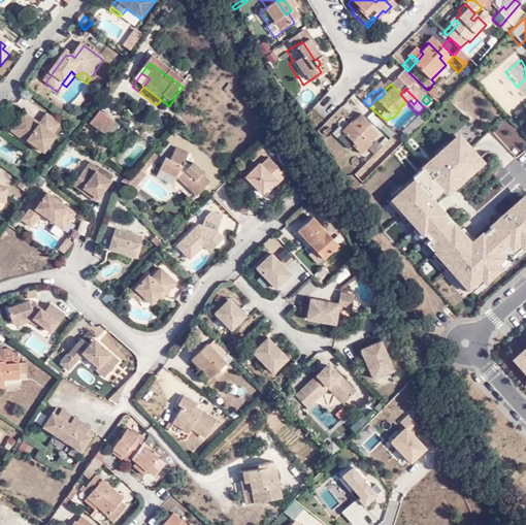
[(31,140),(29,143),(44,156),(57,141),(54,139),(62,130),(48,119),(43,124),(47,128),(43,133),(40,129),(25,118),(15,130),(22,136),(23,134),(31,140)]
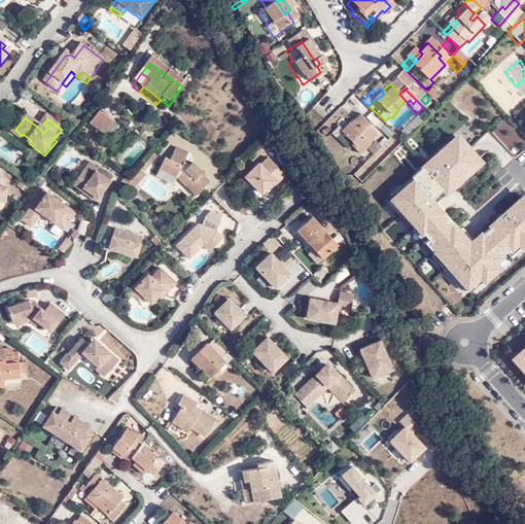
[(88,132),(102,142),(112,130),(98,118),(88,132)]
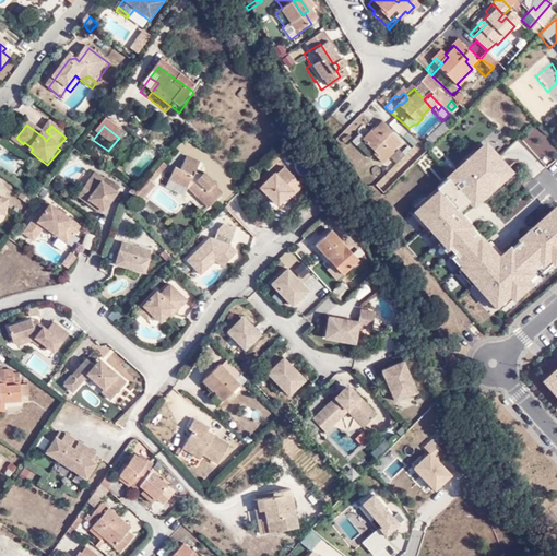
[(363,163),(364,165),(375,175),(386,162),(383,160),(390,152),(380,142),(382,140),(371,129),(364,137),(366,139),(359,146),(357,143),(353,150),(364,161),(363,163)]
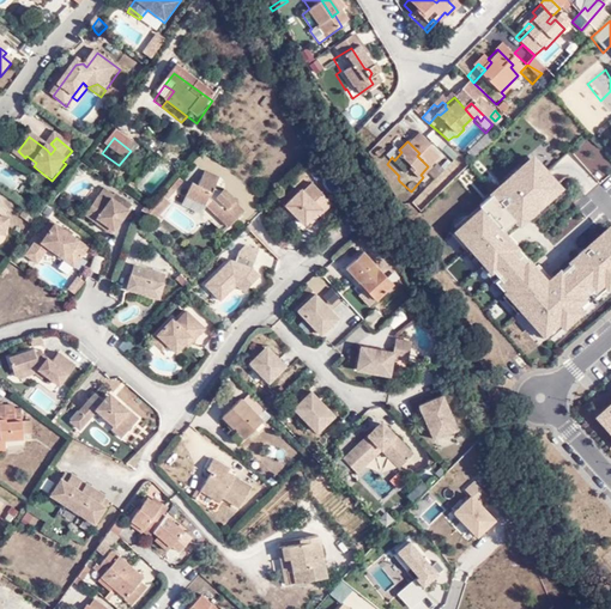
[(584,142),(573,160),(597,175),(604,163),(602,162),(605,156),(584,142)]
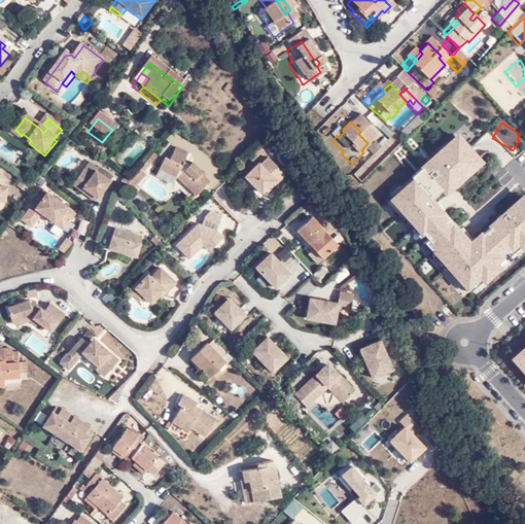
[(27,145),(29,143),(31,140),(23,134),(22,136),(15,130),(11,134),(27,145)]
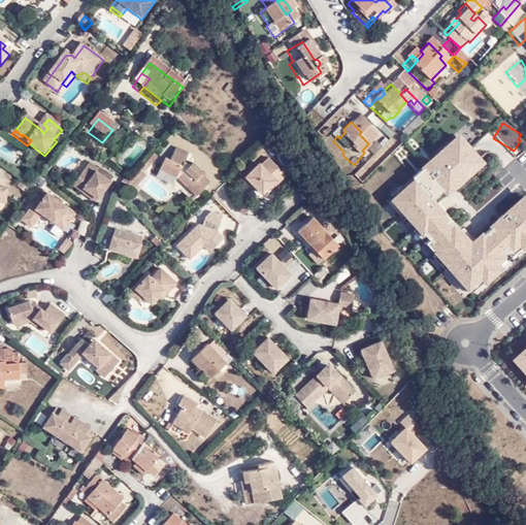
[(112,130),(102,142),(106,145),(116,133),(112,130)]
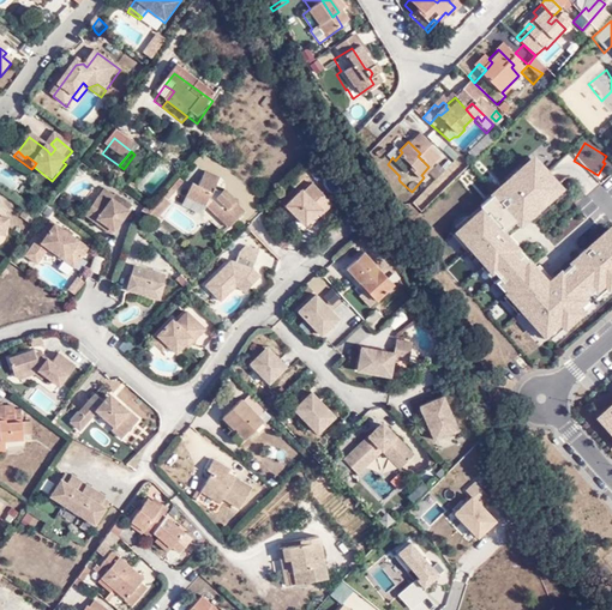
[(525,222),(565,186),(552,171),(534,151),(450,231),(546,340),(553,336),(551,332),(561,324),(565,330),(586,312),(581,306),(589,297),(587,295),(593,289),(597,291),(604,285),(610,290),(611,288),(611,221),(611,222),(576,253),(573,257),(575,260),(564,269),(562,266),(549,276),(540,267),(516,239),(505,228),(514,219),(521,225),(525,222)]
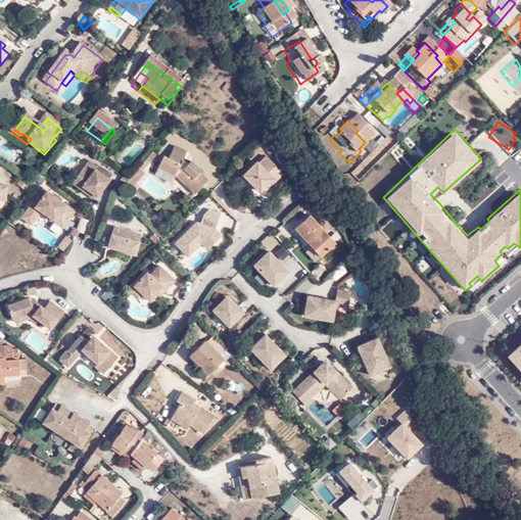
[(337,157),(340,154),(339,152),(340,150),(330,140),(324,145),(337,157)]
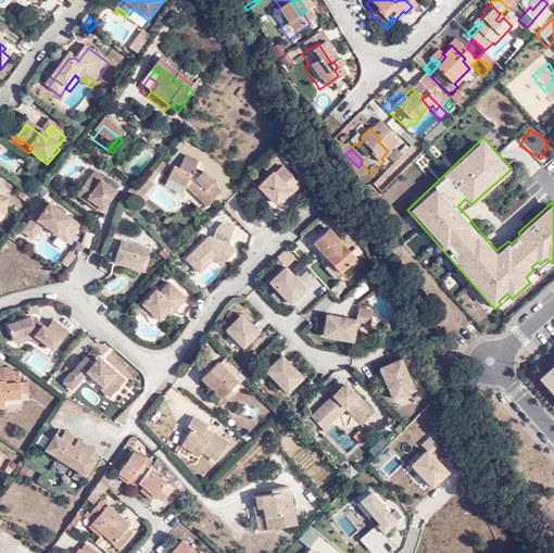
[(385,173),(392,165),(388,160),(379,168),(385,173)]
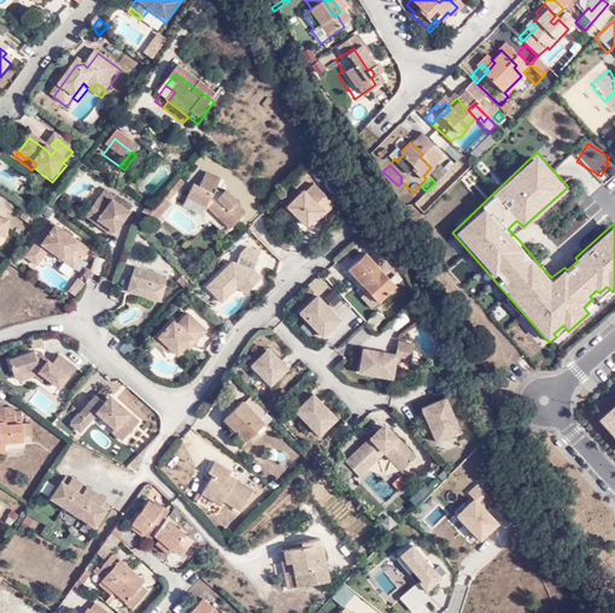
[(229,236),(245,218),(232,207),(234,206),(222,195),(218,200),(212,195),(217,186),(201,178),(193,193),(189,192),(183,205),(209,217),(229,236)]
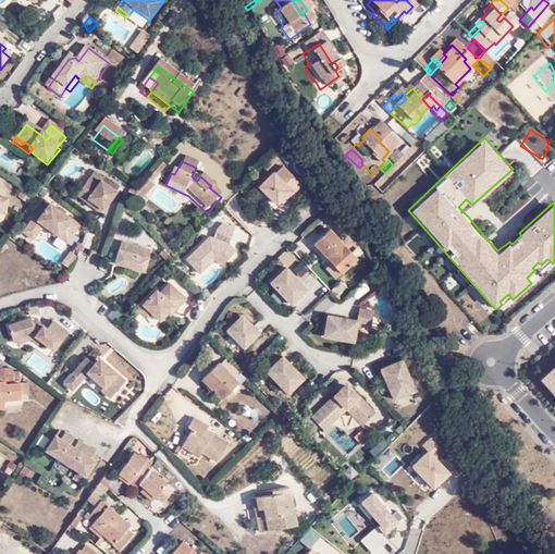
[(278,204),(287,193),(291,189),(294,194),(304,184),(285,167),(278,174),(274,172),(260,188),(278,204)]
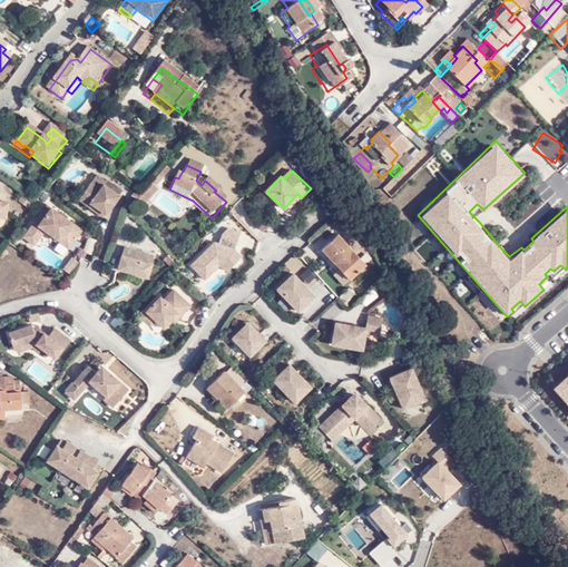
[(157,181),(150,189),(156,195),(163,186),(157,181)]
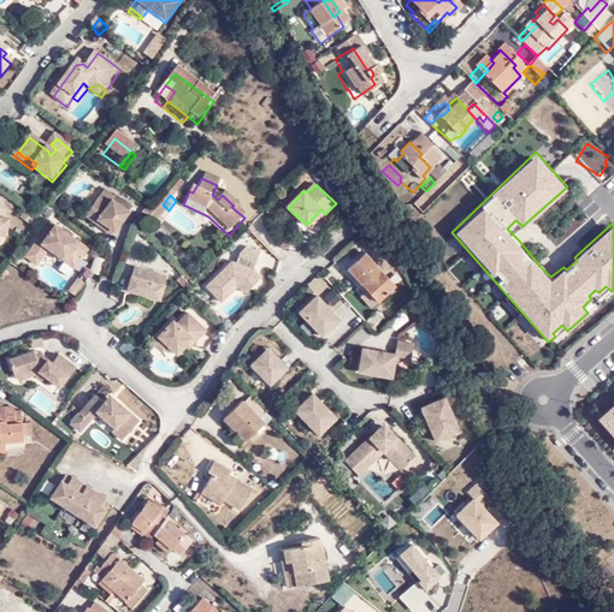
[(101,196),(88,215),(99,224),(101,219),(118,231),(133,212),(116,200),(112,205),(105,198),(102,196),(101,196)]
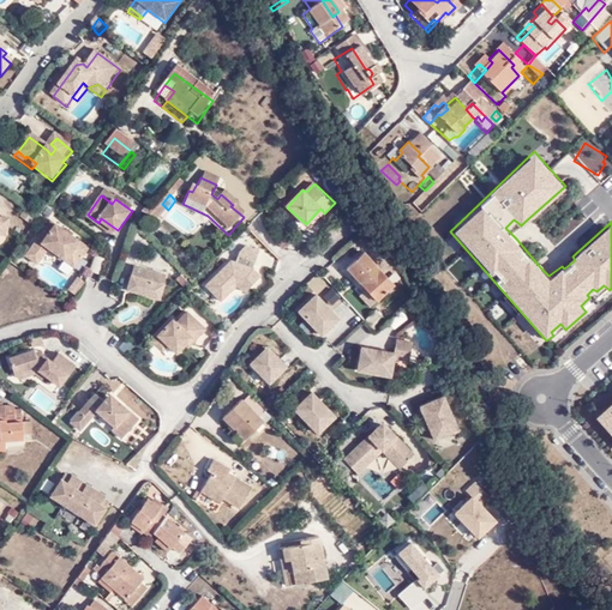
[(162,204),(149,219),(148,221),(154,227),(156,229),(172,213),(168,210),(162,204)]
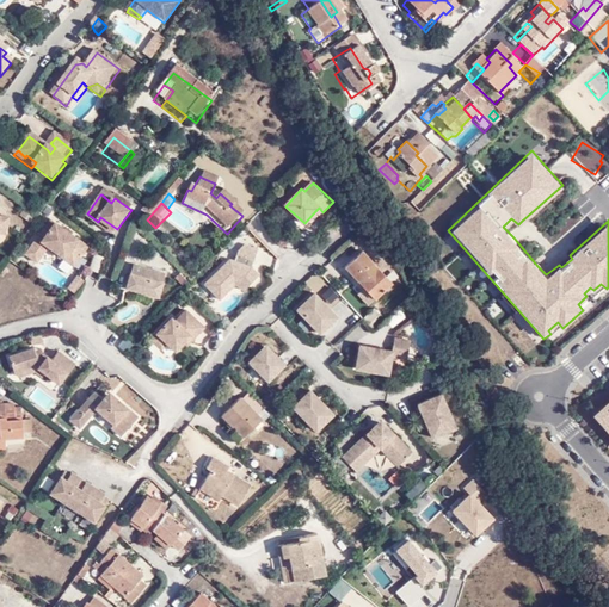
[(100,217),(98,222),(115,234),(117,229),(100,217)]
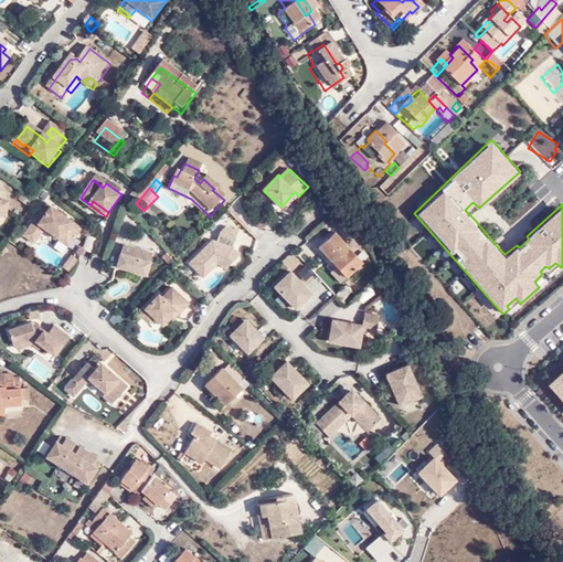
[(0,216),(8,218),(9,207),(0,204),(0,216)]
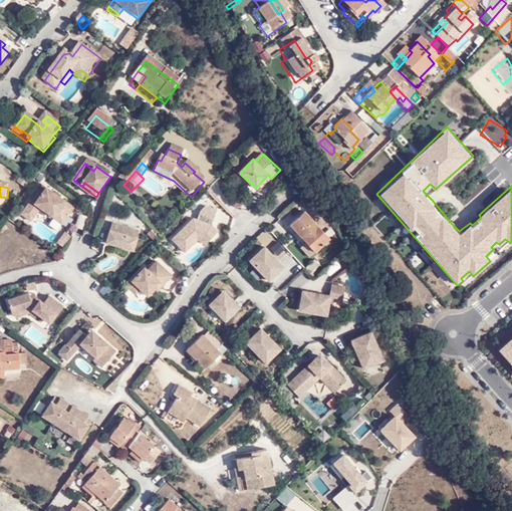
[(43,190),(25,216),(35,224),(42,215),(55,225),(62,215),(69,221),(75,212),(43,190)]
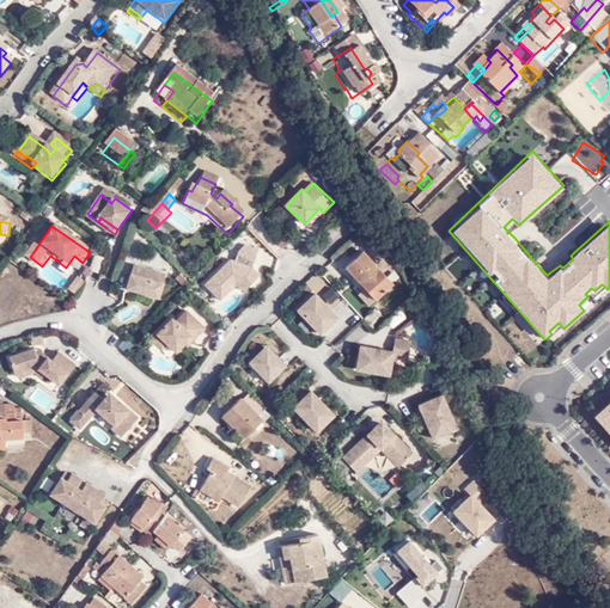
[(224,306),(238,289),(233,284),(239,277),(252,289),(263,278),(251,271),(252,264),(258,265),(262,253),(246,249),(241,253),(238,265),(232,264),(209,290),(224,306)]
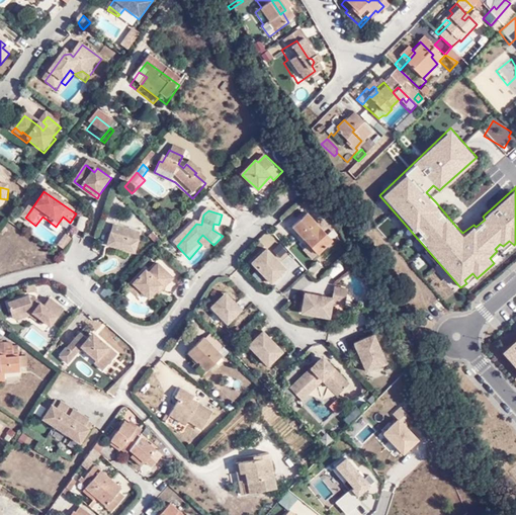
[(321,255),(336,241),(310,212),(294,227),(321,255)]
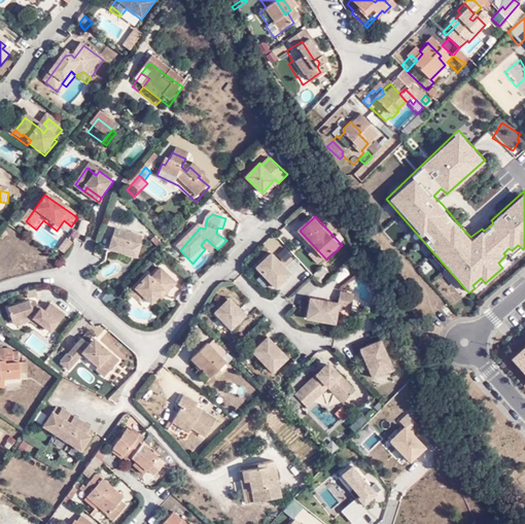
[(64,237),(71,226),(64,220),(57,231),(64,237)]
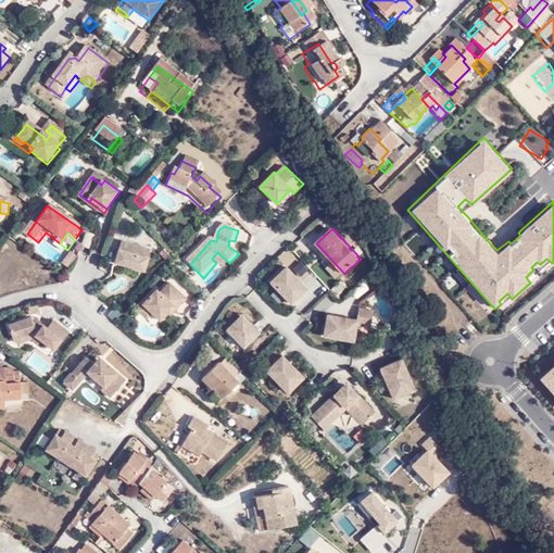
[(38,242),(27,234),(23,240),(34,248),(38,242)]
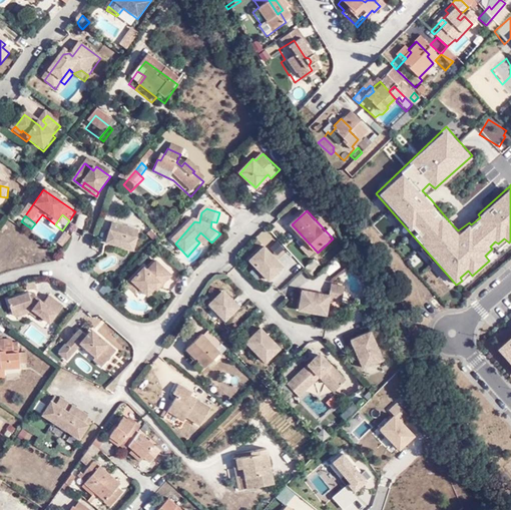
[(71,230),(80,233),(85,220),(77,216),(71,230)]
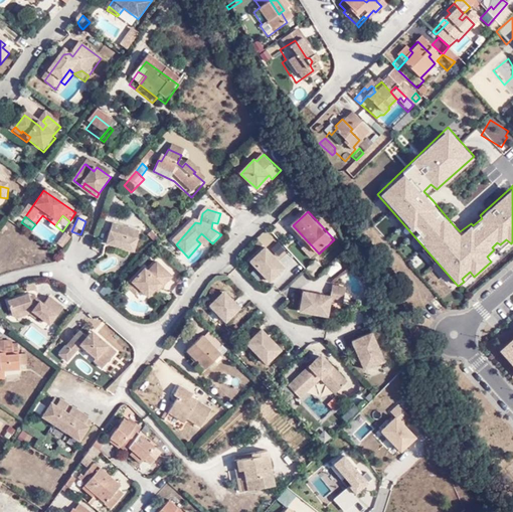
[(108,250),(135,258),(140,238),(112,231),(108,250)]
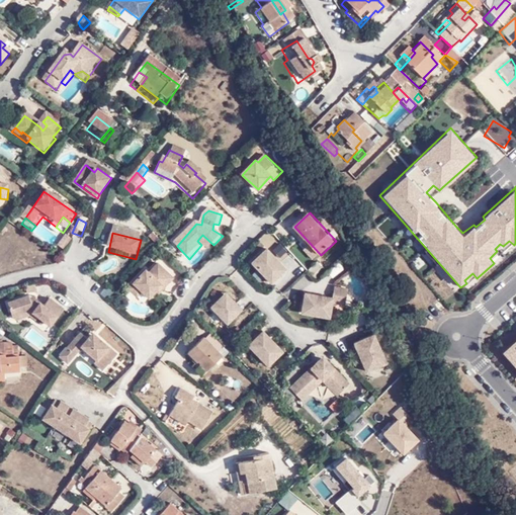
[(197,241),(201,245),(205,246),(208,250),(213,245),(202,235),(197,241)]
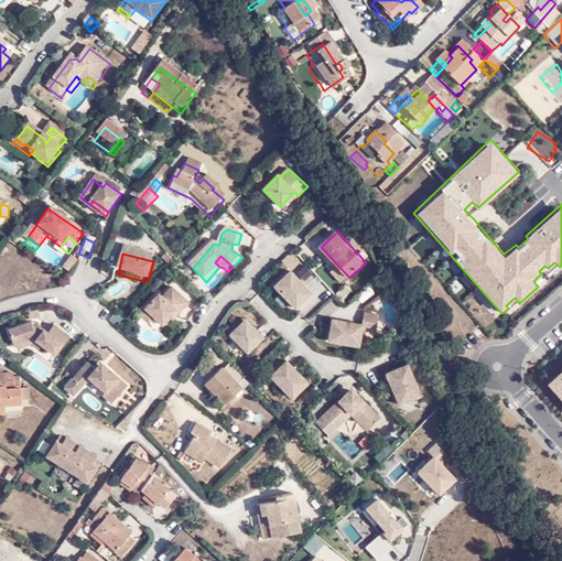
[(69,282),(82,269),(73,263),(64,277),(69,282)]
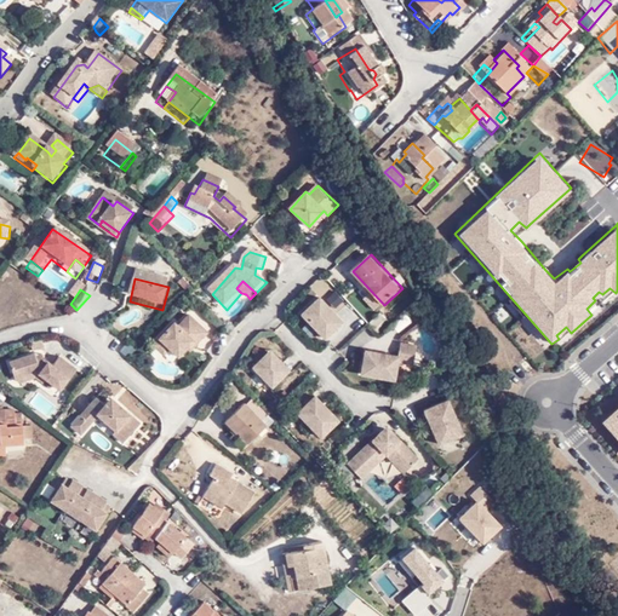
[(344,323),(320,299),(303,316),(327,340),(344,323)]
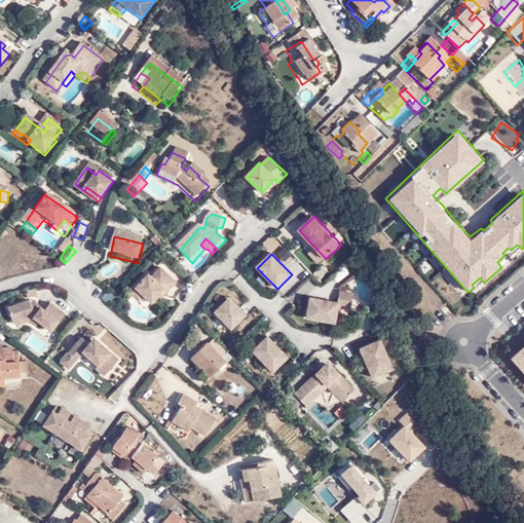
[(324,285),(334,276),(325,266),(314,274),(324,285)]
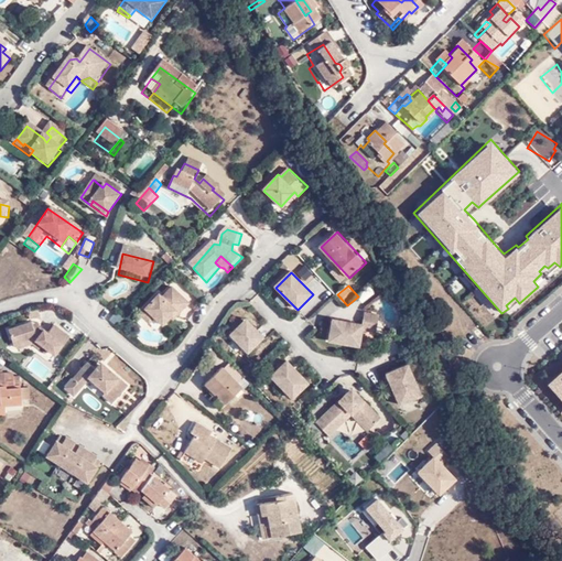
[(169,326),(177,319),(183,313),(185,315),(196,304),(177,288),(168,300),(163,297),(149,314),(158,323),(161,320),(169,326)]
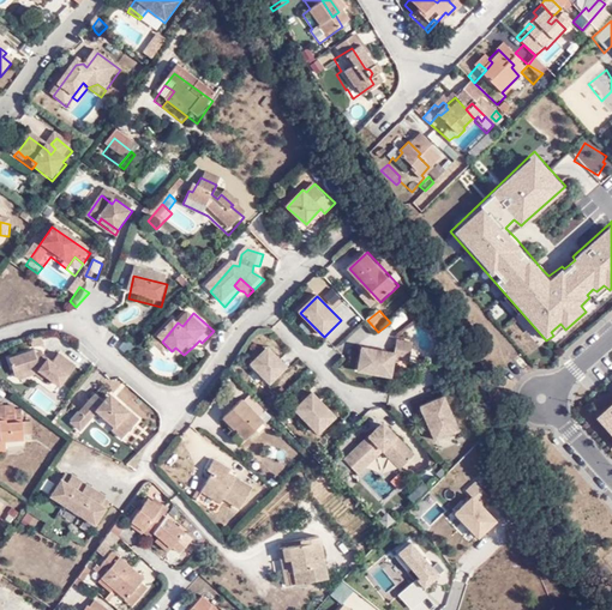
[(393,360),(408,363),(412,343),(395,340),(393,355),(360,349),(357,373),(390,379),(393,360)]
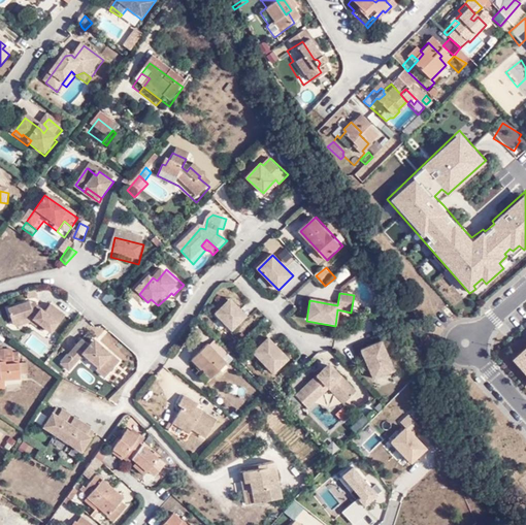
[(114,298),(112,298),(108,304),(113,309),(120,302),(114,298)]
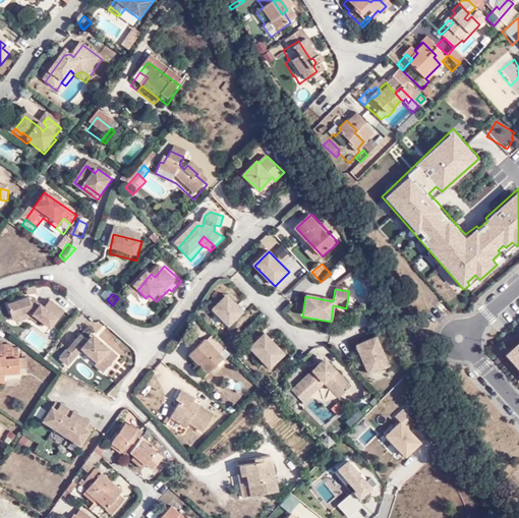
[(230,327),(244,312),(228,296),(213,310),(230,327)]
